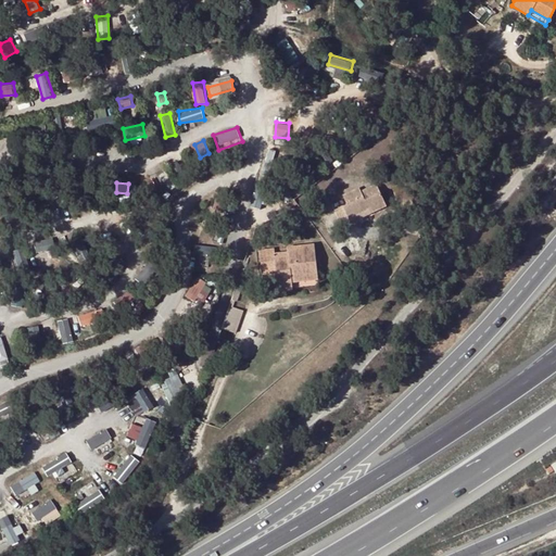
[(359,188),(343,196),(348,205),(335,210),(343,228),(351,224),(350,220),(370,212),(371,214),(387,207),(376,184),(361,191),(359,188)]
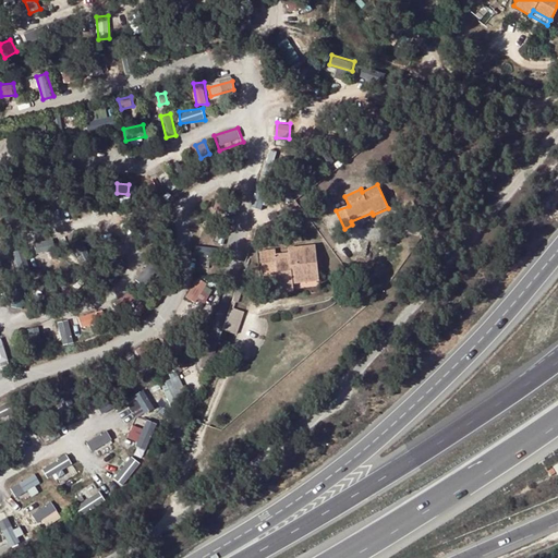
[(372,213),(351,221),(352,225),(373,215),(372,213)]
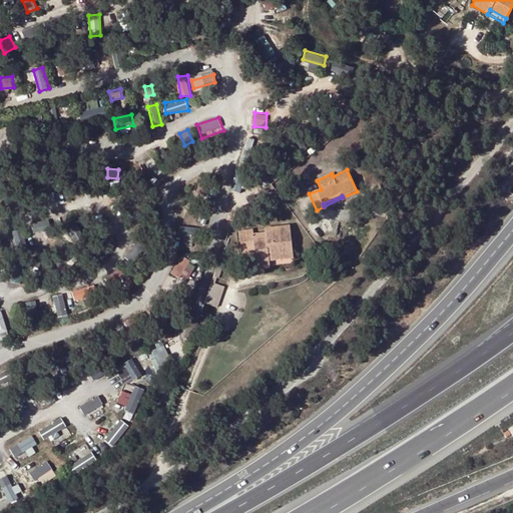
[(43,220),(32,223),(35,231),(46,228),(43,220)]
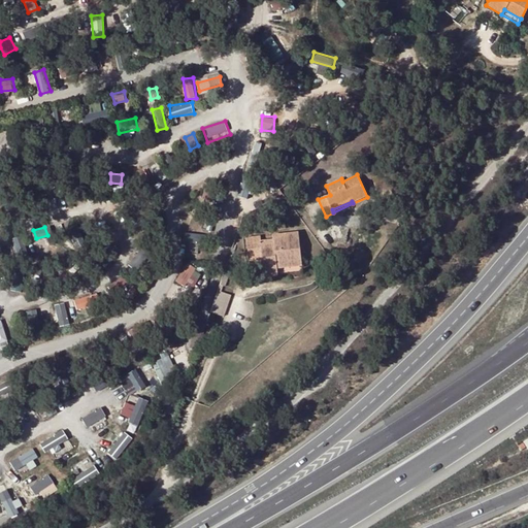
[(273,239),(260,241),(264,275),(274,274),(273,269),(277,269),(290,268),(289,254),(301,253),(298,232),(272,235),(273,239)]
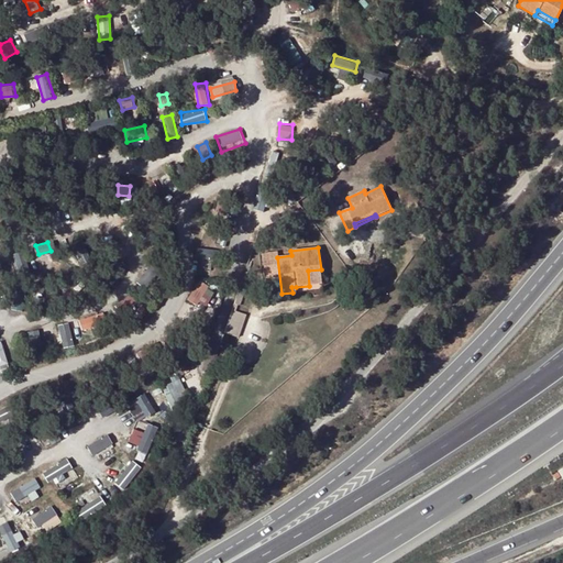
[(321,269),(308,271),(309,286),(322,284),(321,269)]
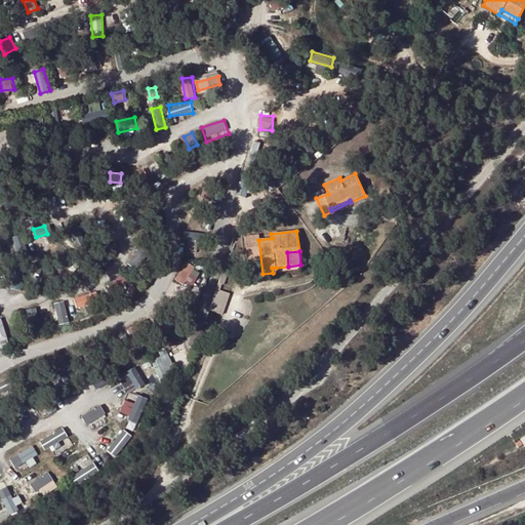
[(176,277),(192,287),(202,270),(187,260),(176,277)]
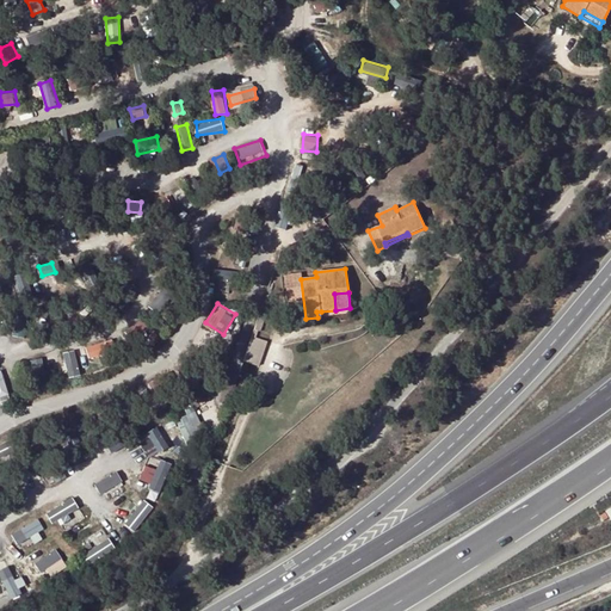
[(87,345),(88,357),(105,356),(104,343),(87,345)]
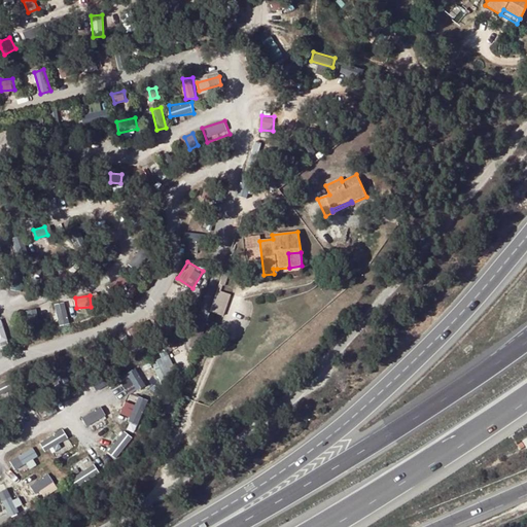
[(56,303),(59,325),(69,323),(66,302),(56,303)]
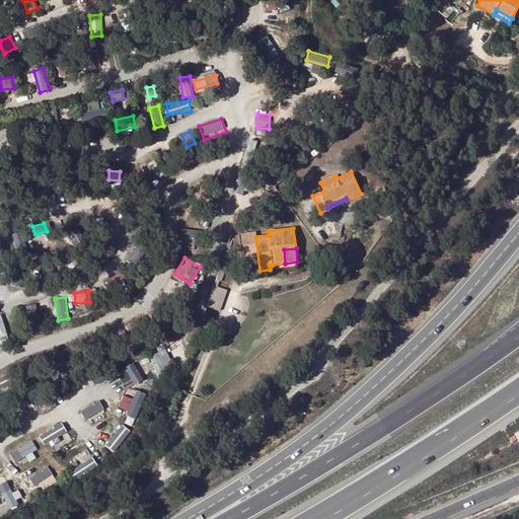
[(27,304),(28,320),(39,320),(36,304),(27,304)]
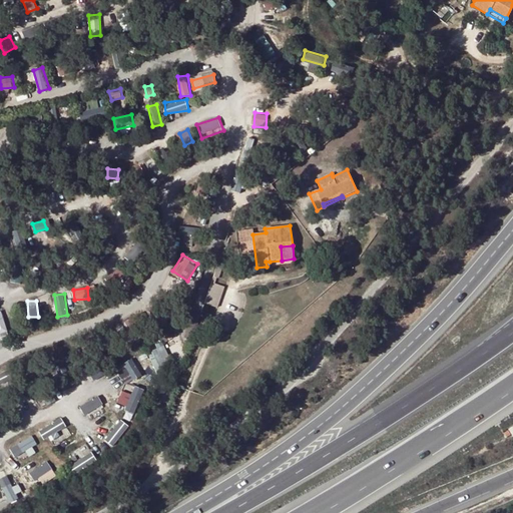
[(0,310),(0,333),(8,331),(3,310),(0,310)]
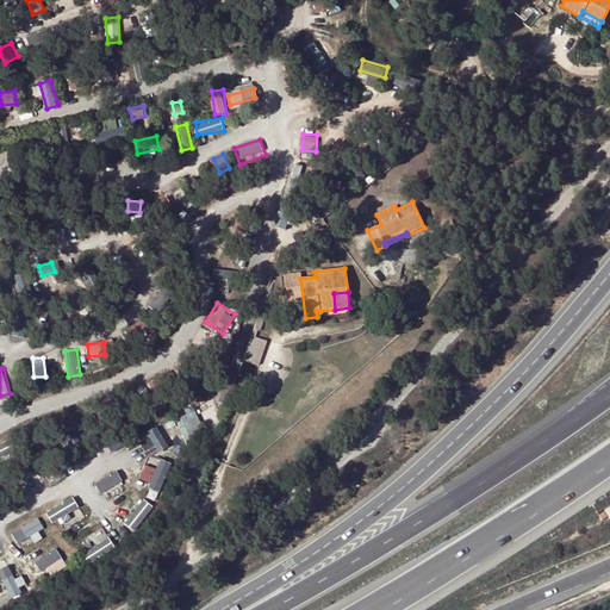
[(195,410),(176,417),(185,436),(204,428),(195,410)]
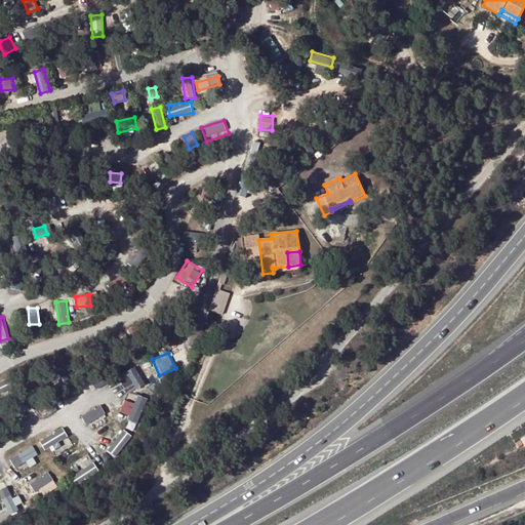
[(139,420),(148,397),(138,393),(135,402),(125,398),(120,413),(139,420)]
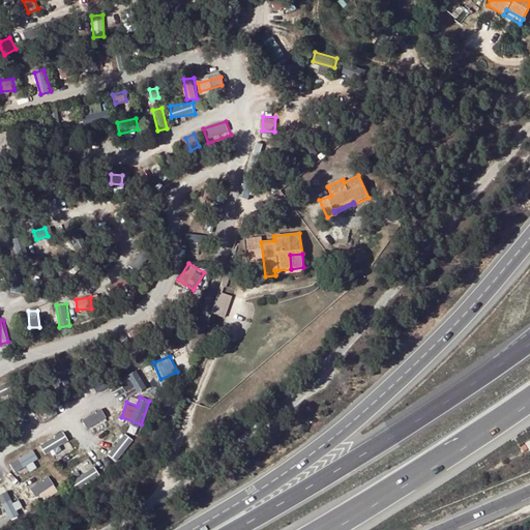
[(88,429),(108,417),(101,408),(83,418),(88,429)]
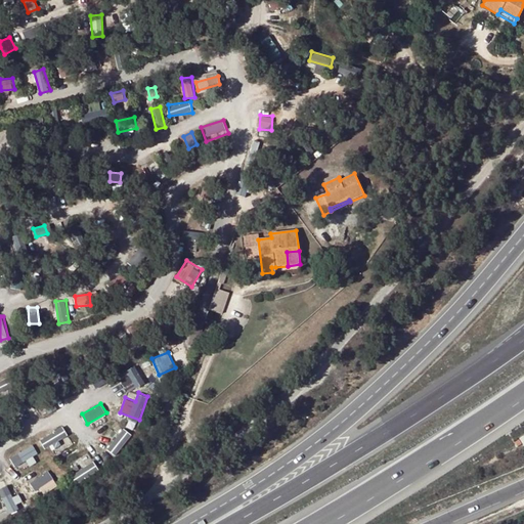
[(48,452),(71,439),(62,426),(40,439),(48,452)]
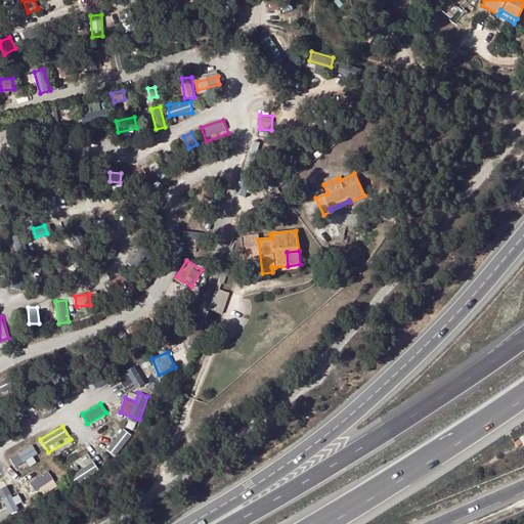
[(106,448),(115,455),(133,435),(124,428),(106,448)]
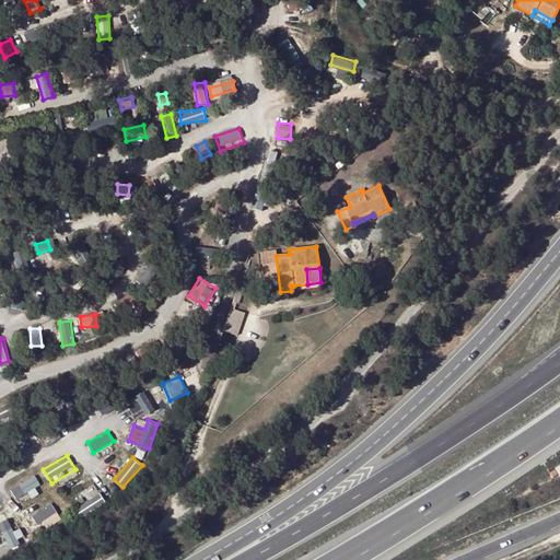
[(16,499),(42,485),(36,475),(11,489),(16,499)]
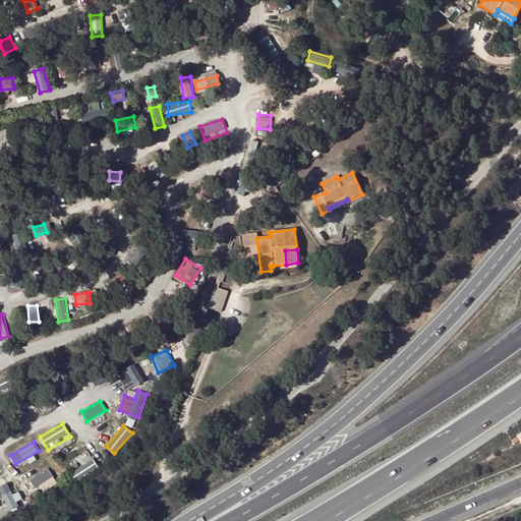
[(71,472),(76,480),(99,467),(94,458),(71,472)]
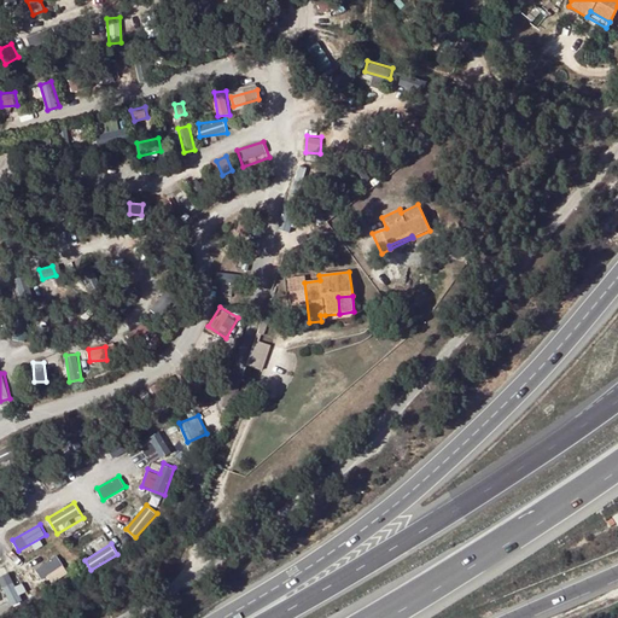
[(48,584),(69,572),(58,554),(38,566),(48,584)]
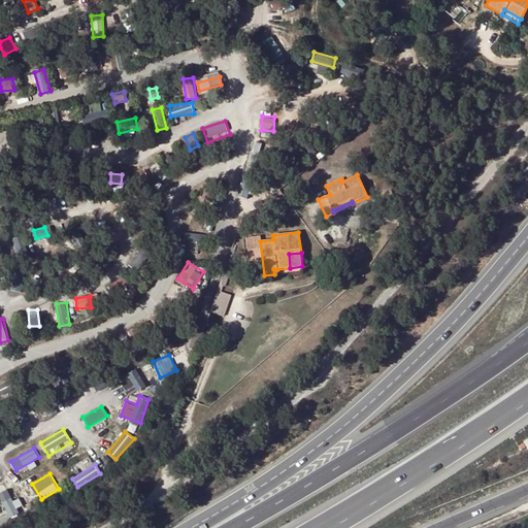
[(6,502),(10,516),(18,514),(14,500),(6,502)]
